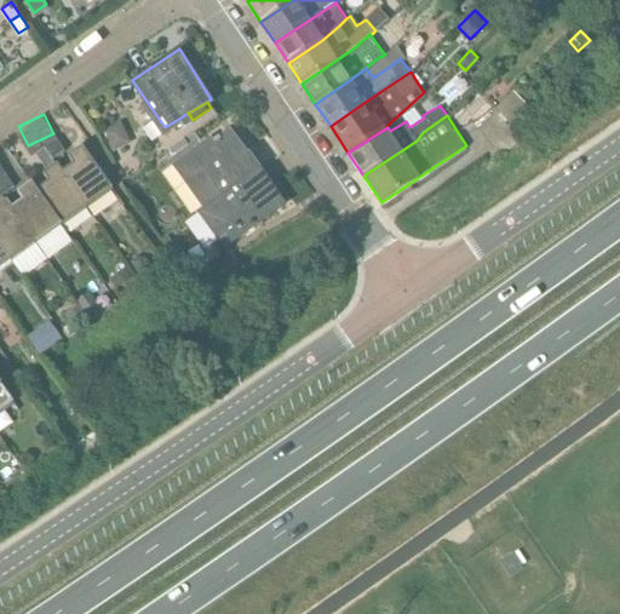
[(204,206),(259,166),(230,125),(204,143),(201,141),(172,161),(204,206)]
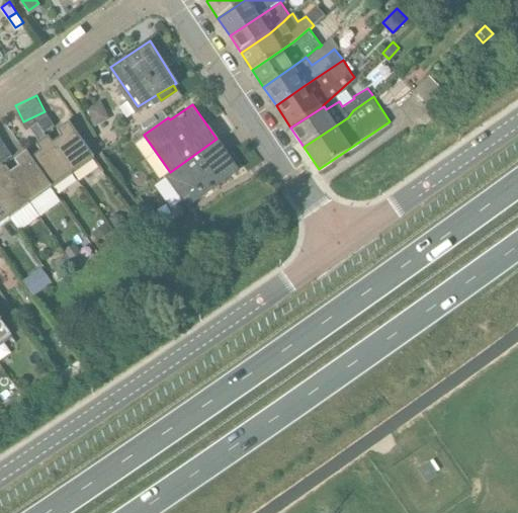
[(146,130),(159,120),(167,114),(161,106),(154,112),(140,121),(146,130)]
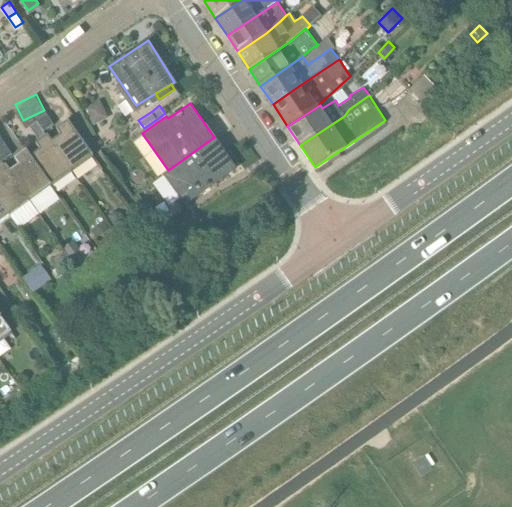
[(43,129),(53,122),(46,112),(36,119),(43,129)]
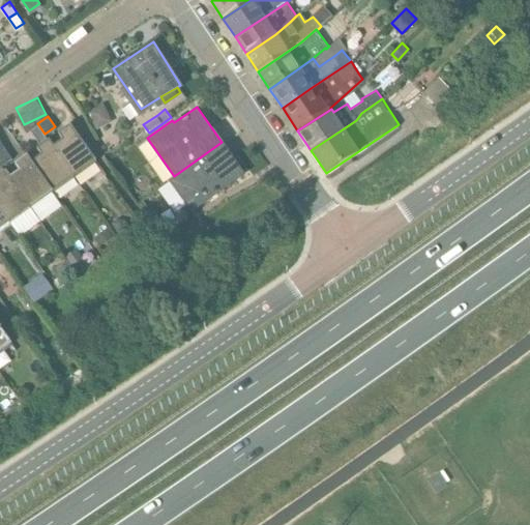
[(74,175),(48,139),(45,134),(37,123),(30,128),(40,144),(37,147),(41,153),(32,161),(31,161),(52,191),(74,175)]
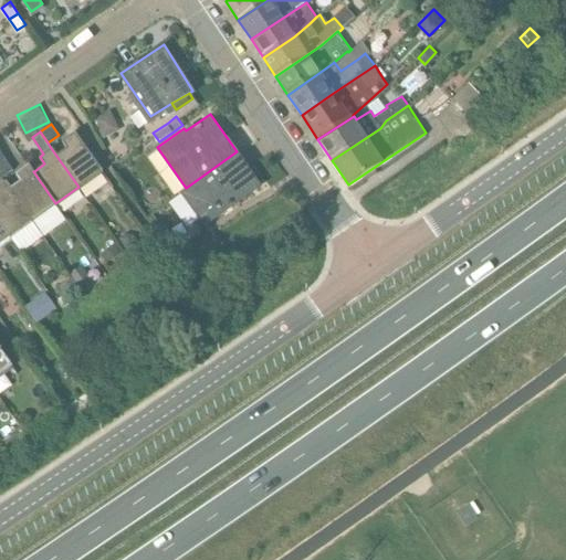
[(79,187),(103,170),(75,131),(62,140),(67,147),(58,155),(53,147),(51,148),(79,187)]
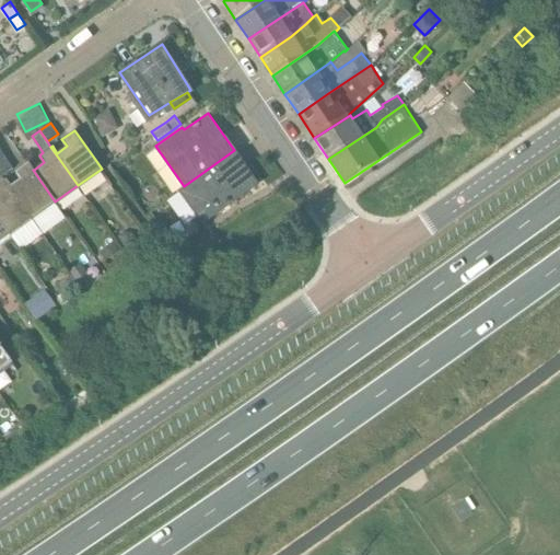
[(179,188),(202,220),(256,182),(234,150),(184,186),(179,188)]
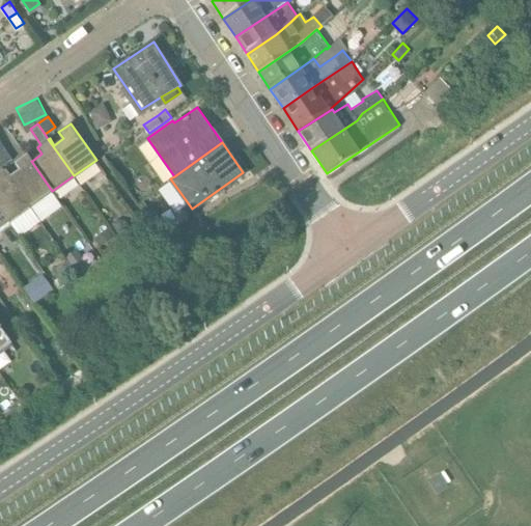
[(0,163),(1,165),(11,157),(4,147),(0,149),(0,163)]
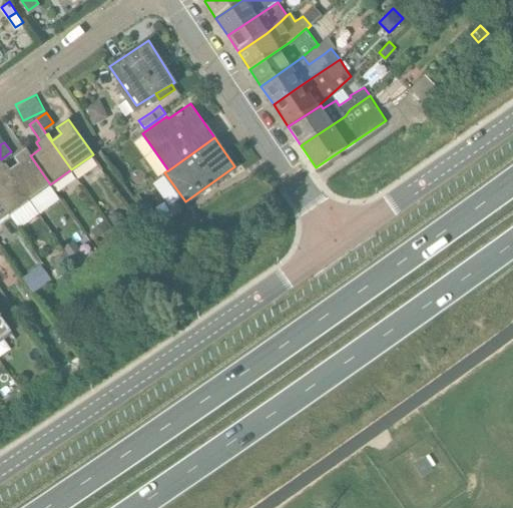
[(29,199),(50,184),(30,155),(31,155),(26,148),(14,157),(19,163),(10,169),(6,163),(5,164),(4,164),(29,199)]
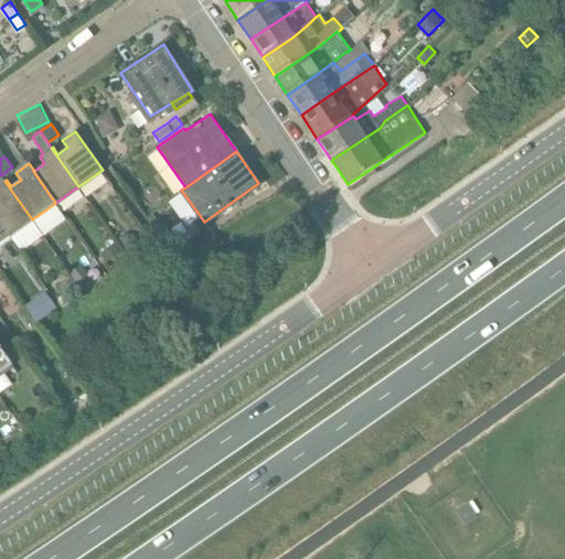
[(0,219),(10,235),(32,219),(4,181),(6,181),(1,175),(0,173),(0,219)]
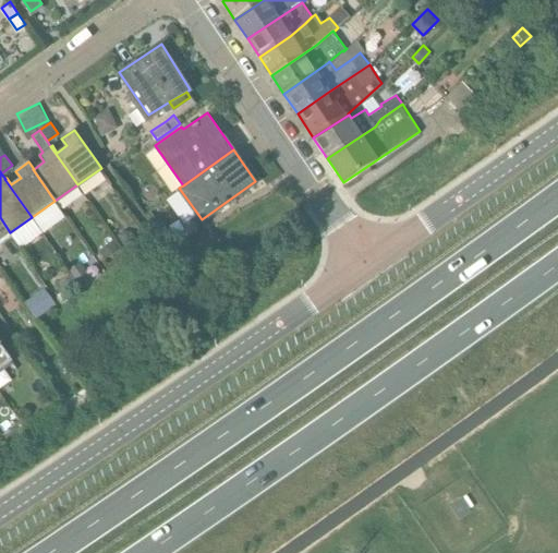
[(171,217),(164,206),(156,212),(162,223),(171,217)]
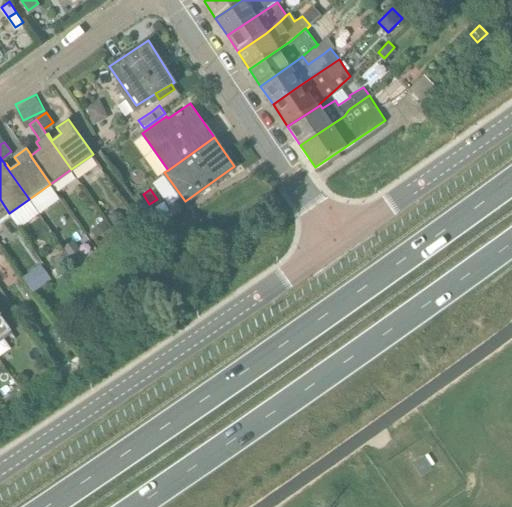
[(0,219),(9,213),(0,199),(0,219)]
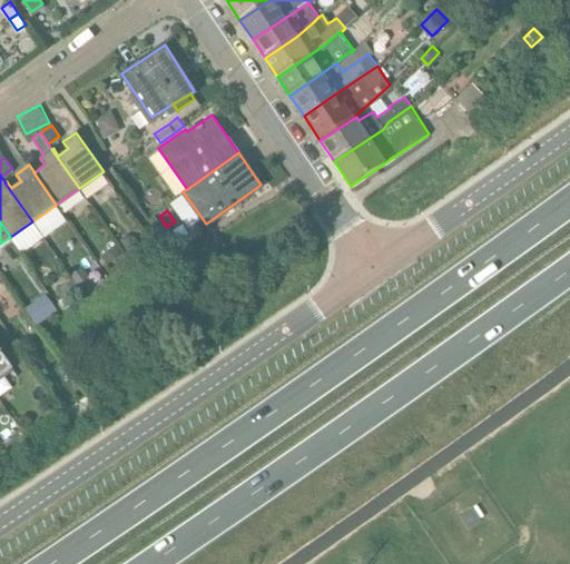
[(128,251),(141,241),(136,234),(126,231),(118,236),(128,251)]
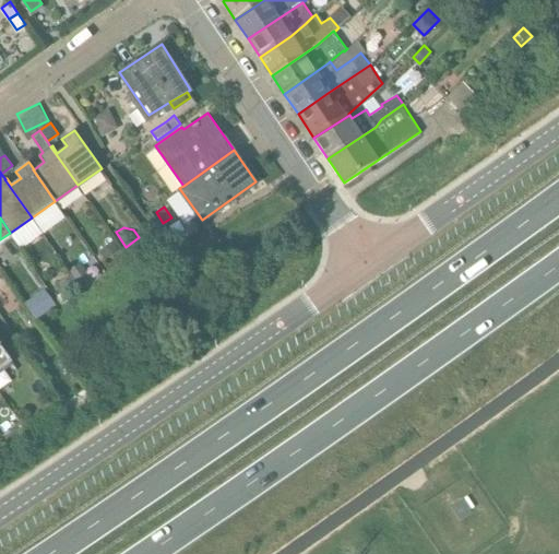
[(105,258),(119,248),(113,238),(98,249),(105,258)]
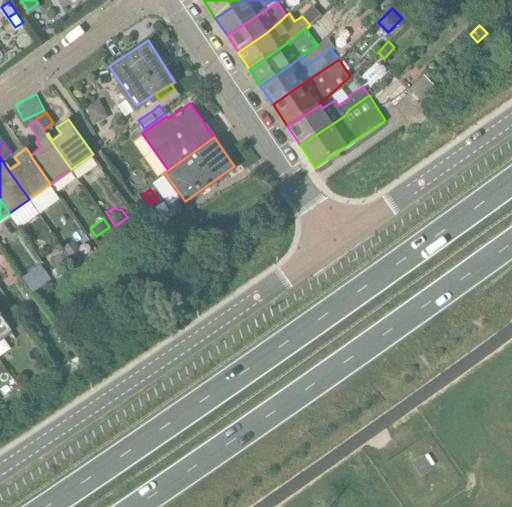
[(84,253),(72,237),(63,244),(75,260),(84,253)]
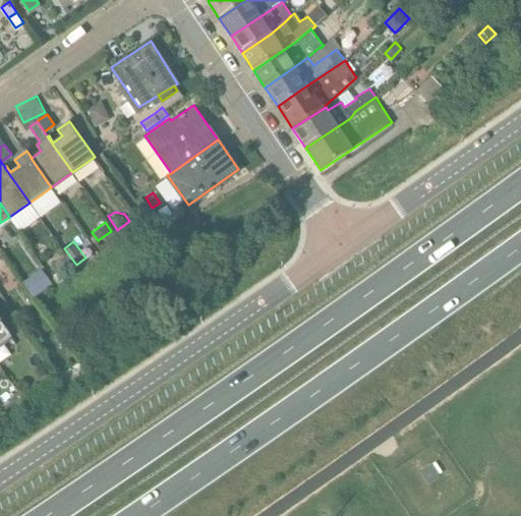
[(60,269),(71,261),(66,252),(54,261),(60,269)]
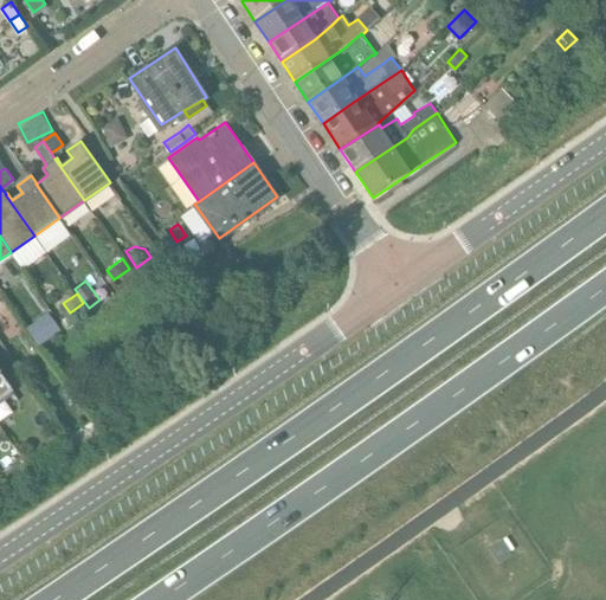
[(62,329),(52,316),(40,324),(50,337),(62,329)]
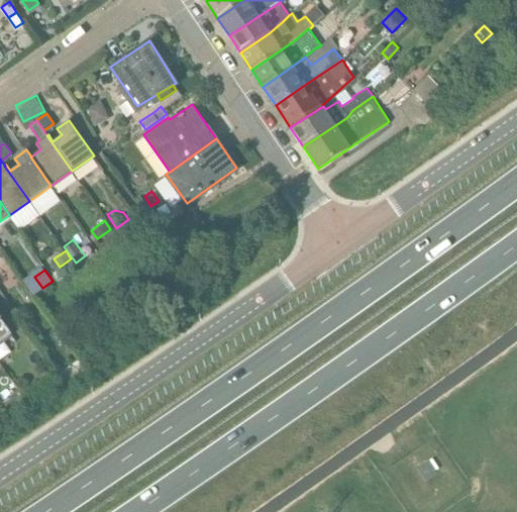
[(0,339),(11,332),(0,317),(0,339)]
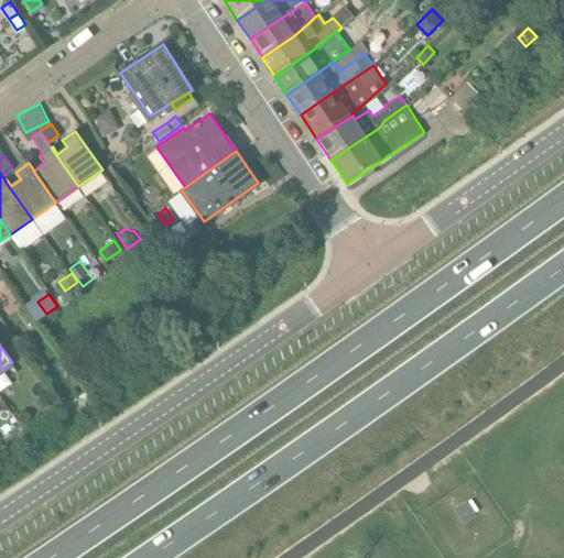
[(468,499),(455,506),(464,520),(477,512),(468,499)]
